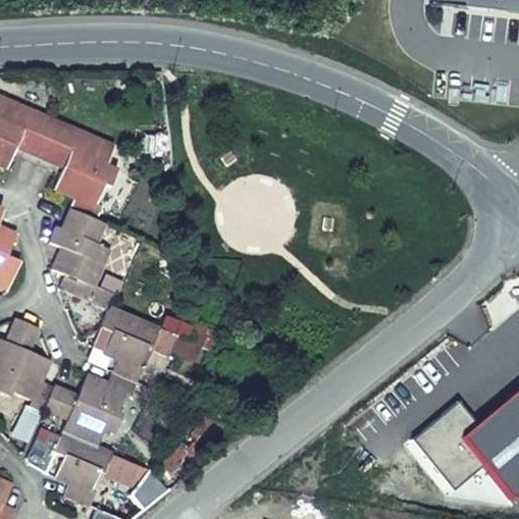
[(55,120),(0,96),(0,163),(6,166),(15,145),(41,155),(55,120)]
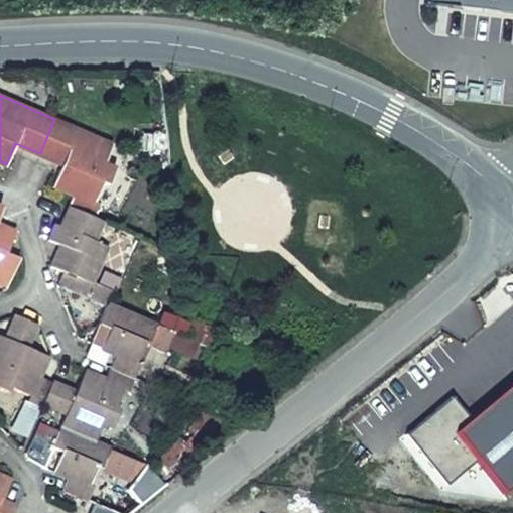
[(114,143),(54,119),(40,153),(65,163),(54,185),(76,194),(71,207),(95,217),(101,204),(95,201),(104,180),(109,182),(116,167),(105,162),(114,143)]
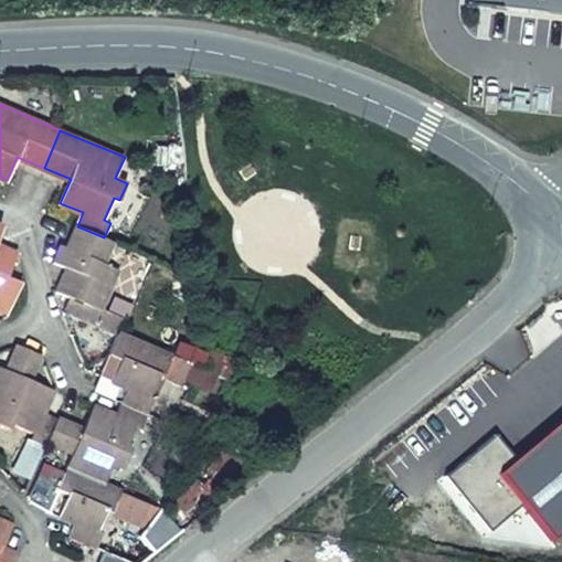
[(0,230),(2,225),(0,224),(0,303),(11,308),(22,282),(9,276),(19,252),(0,244),(0,230)]
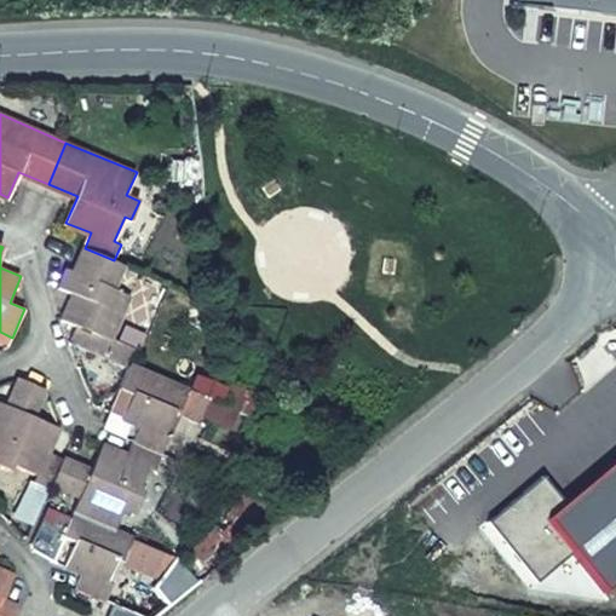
[(111,337),(131,294),(114,288),(125,264),(114,260),(85,248),(74,271),(68,269),(62,286),(75,293),(63,317),(90,328),(82,344),(111,356),(119,340),(111,337)]
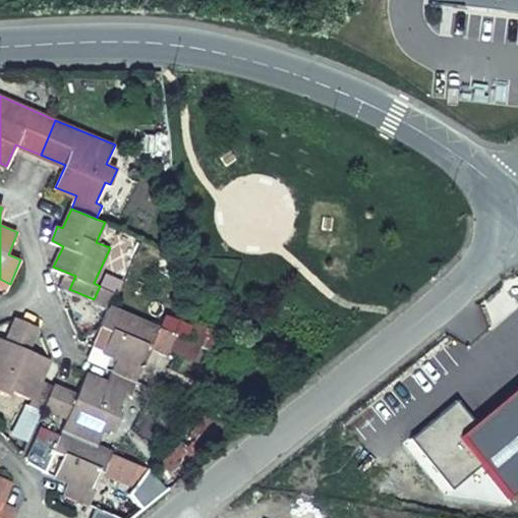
[(138,364),(147,344),(152,346),(160,328),(110,306),(102,325),(103,326),(113,330),(104,351),(117,356),(112,369),(137,380),(142,366),(138,364)]
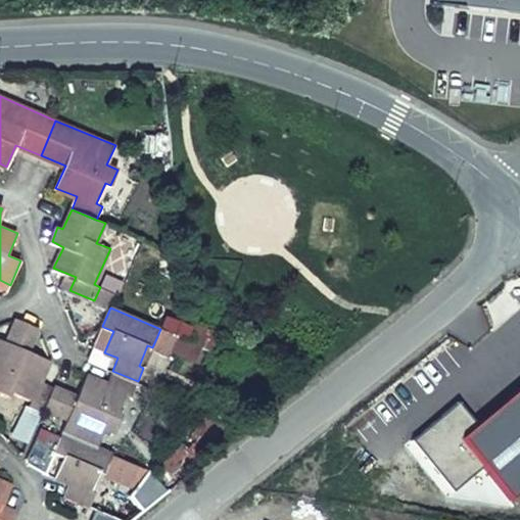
[(50,360),(29,350),(39,327),(17,319),(7,342),(0,338),(0,391),(9,395),(11,390),(32,399),(30,406),(43,411),(45,408),(54,386),(41,381),(50,360)]
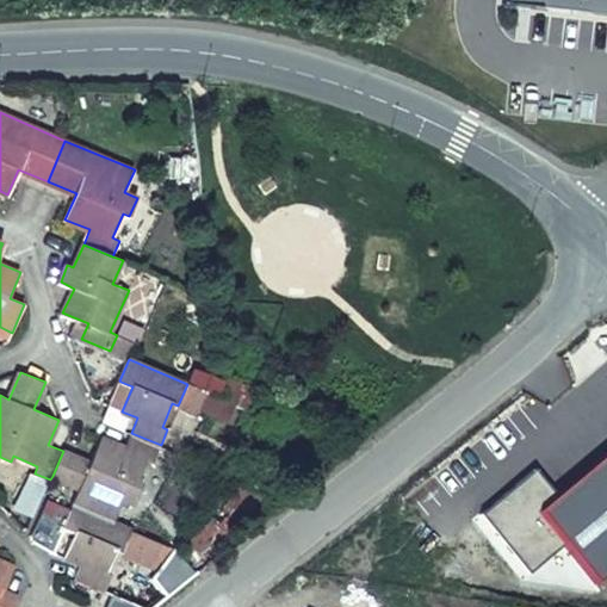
[(110,406),(112,406),(122,410),(132,386),(121,382),(111,403),(110,406)]
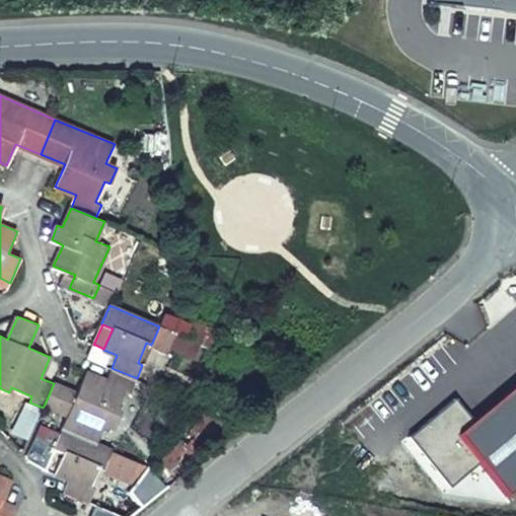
[(106,380),(86,372),(77,393),(54,383),(45,404),(68,415),(62,429),(97,444),(105,424),(115,428),(122,413),(117,410),(126,389),(131,392),(137,378),(112,368),(106,380)]
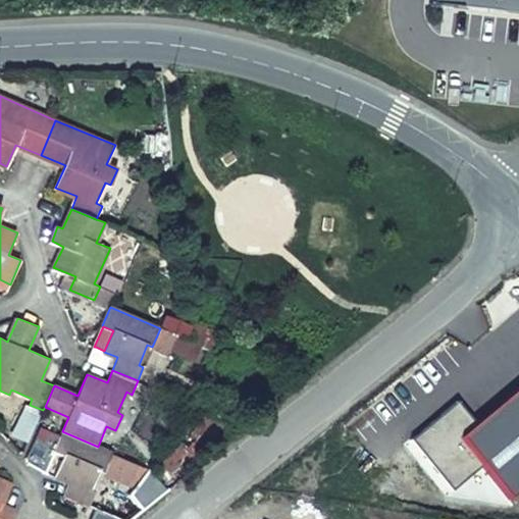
[(518,388),(479,421),(462,435),(486,465),(513,498),(518,492),(518,388)]
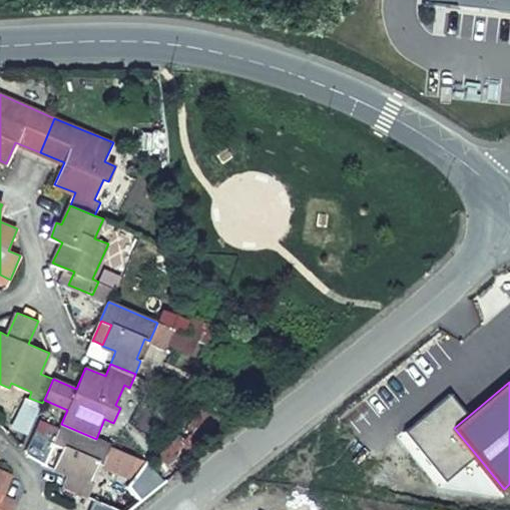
[(454,428),(471,414),(452,392),(405,431),(447,482),(478,457),(454,428)]
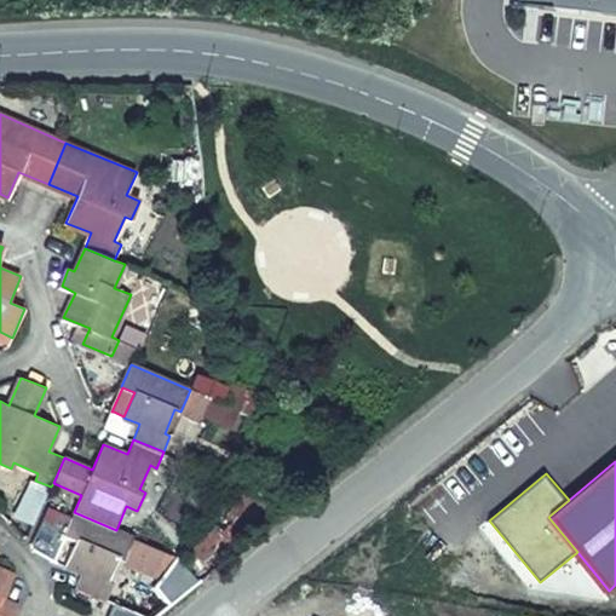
[(109,581),(119,557),(125,559),(133,537),(116,530),(74,512),(65,534),(78,540),(67,564),(84,573),(78,587),(107,599),(114,583),(109,581)]
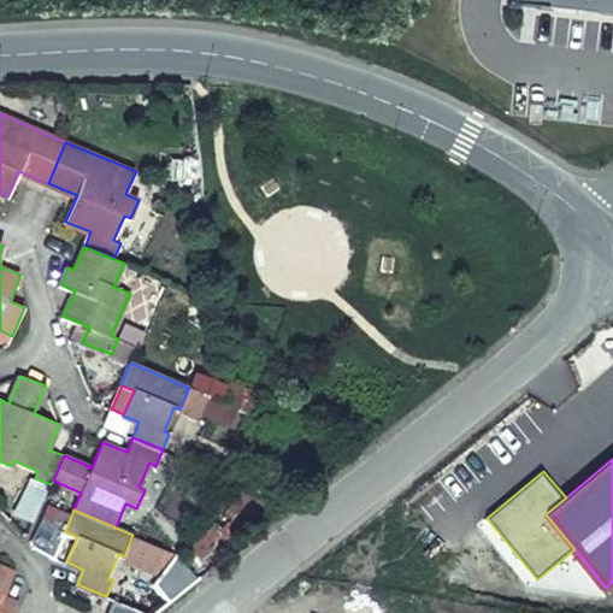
[(0,612),(13,612),(18,601),(4,595),(15,570),(0,564),(0,612)]
